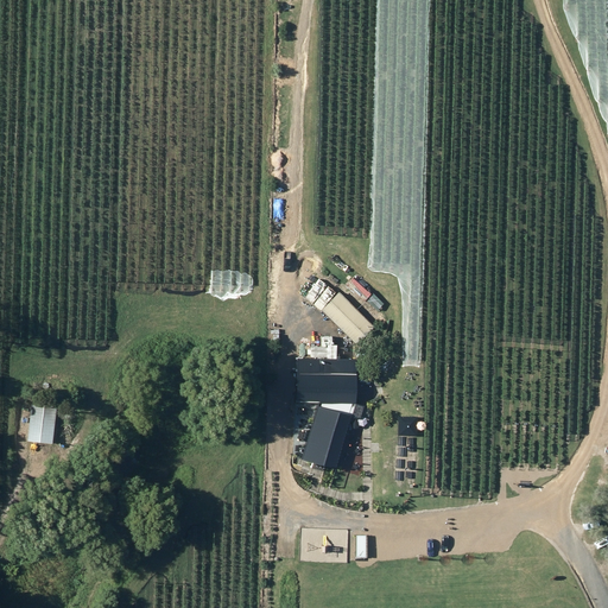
[(349,286),(366,302),(372,295),(355,279),(349,286)]
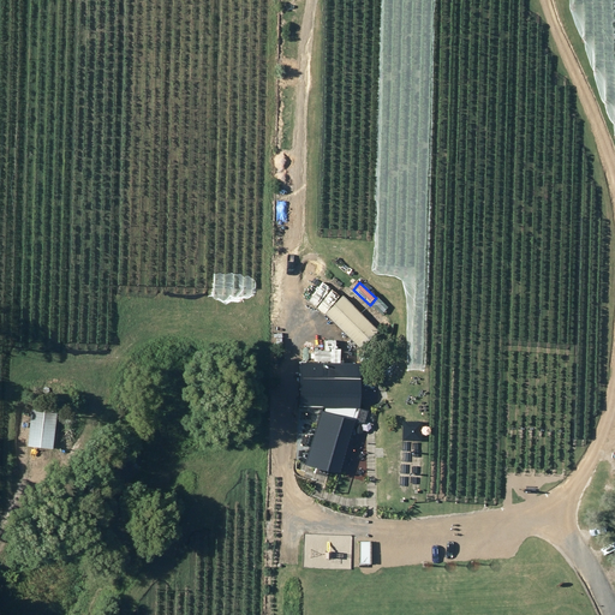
[(326,314),(362,348),(380,330),(344,296),(326,314)]
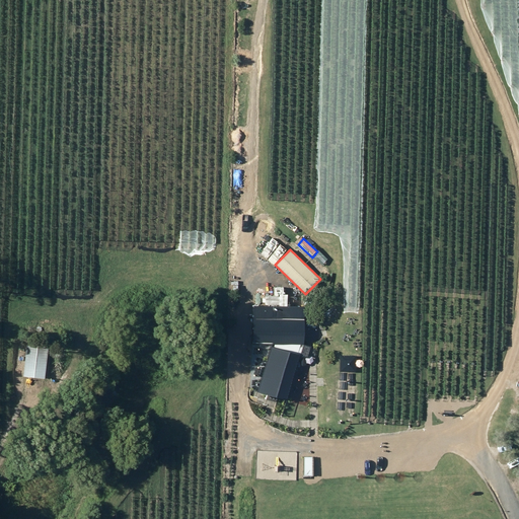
[(253,344),(304,345),(304,320),(283,319),(283,306),(254,305),(253,344)]
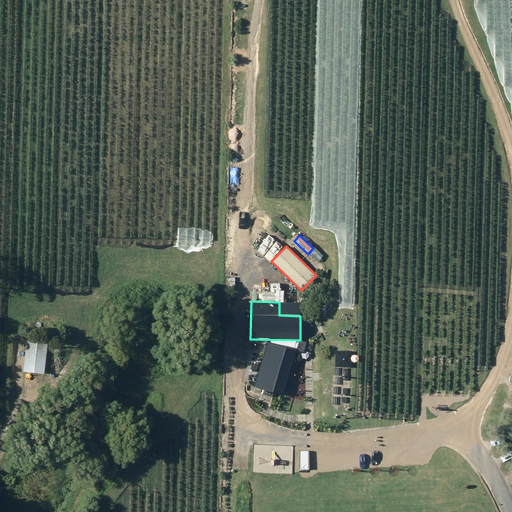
[(27,340),(24,371),(45,374),(48,342),(27,340)]
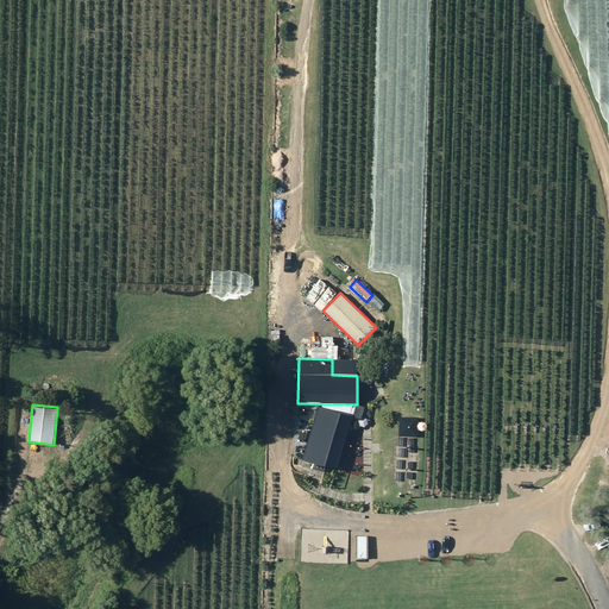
[(322,406),(302,449),(322,458),(343,414),(322,406)]
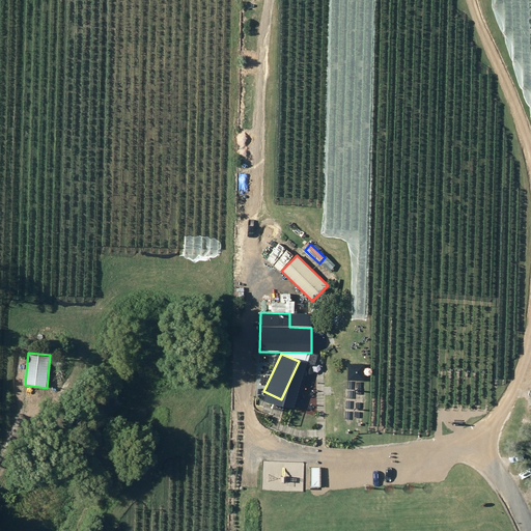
[(311,467),(311,486),(320,486),(320,467),(311,467)]
